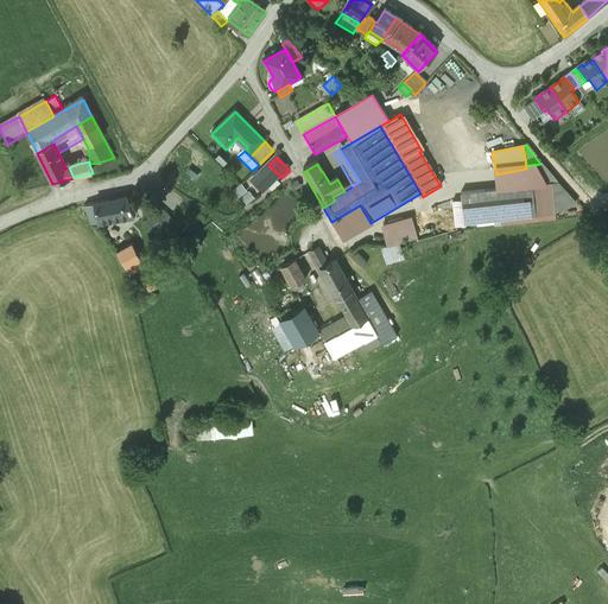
[(280,177),(268,165),(249,184),(261,196),(280,177)]
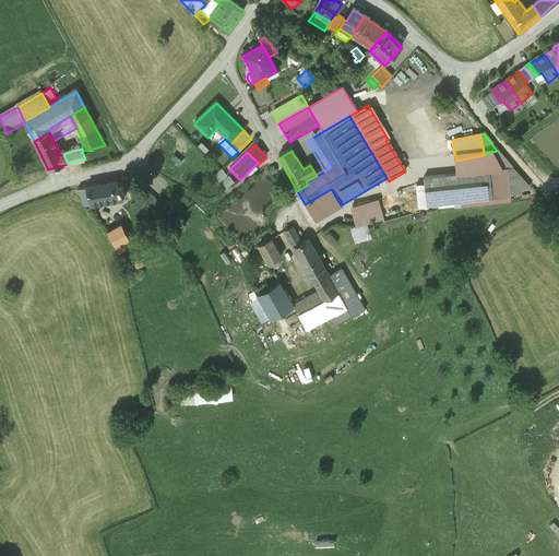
[(507,170),(510,197),(537,194),(516,169),(507,170)]
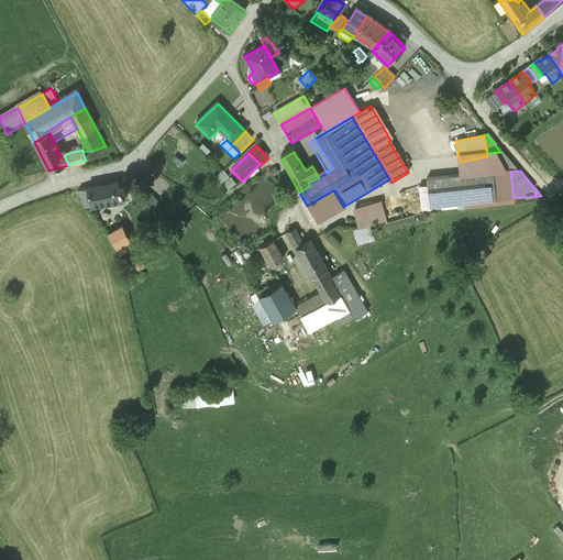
[(510,172),(494,173),(497,201),(514,199),(514,198),(510,172)]
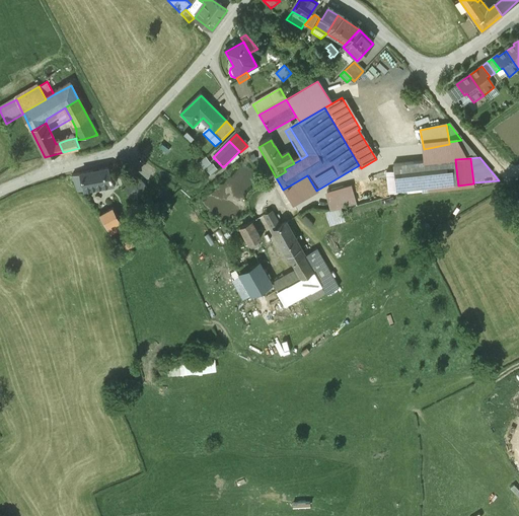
[(202,171),(210,166),(205,159),(198,164),(202,171)]
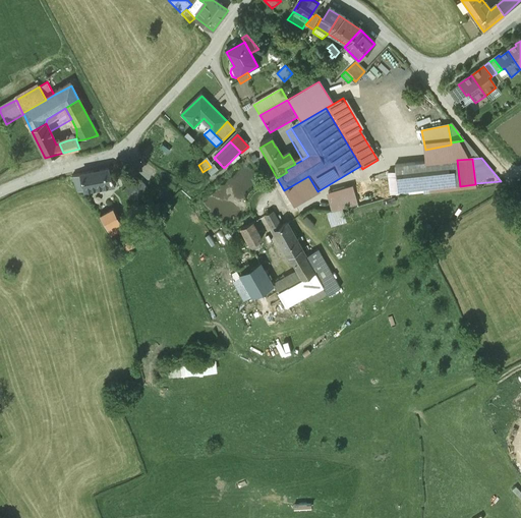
[(398,192),(407,191),(460,186),(457,160),(395,167),(396,173),(398,192)]
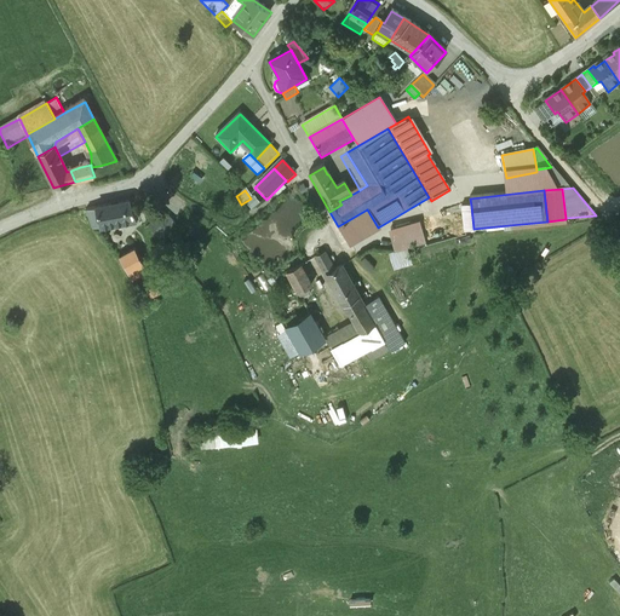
[(244,205),(250,212),(258,205),(252,197),(244,205)]
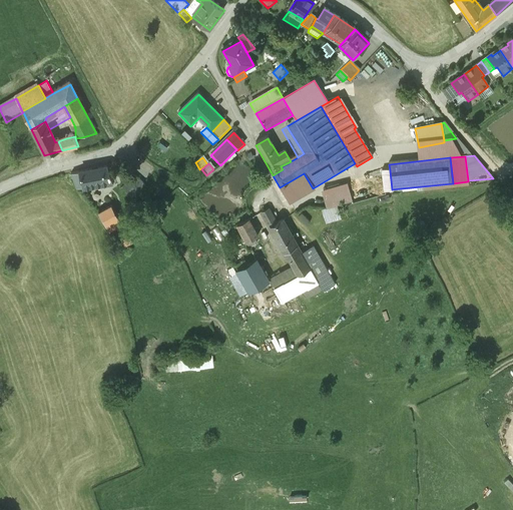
[(107,169),(79,174),(83,188),(113,183),(107,169)]
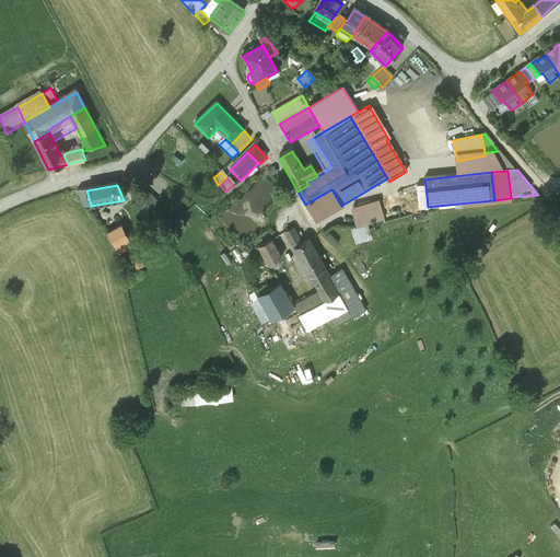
[(417,208),(428,207),(426,186),(415,187),(417,208)]
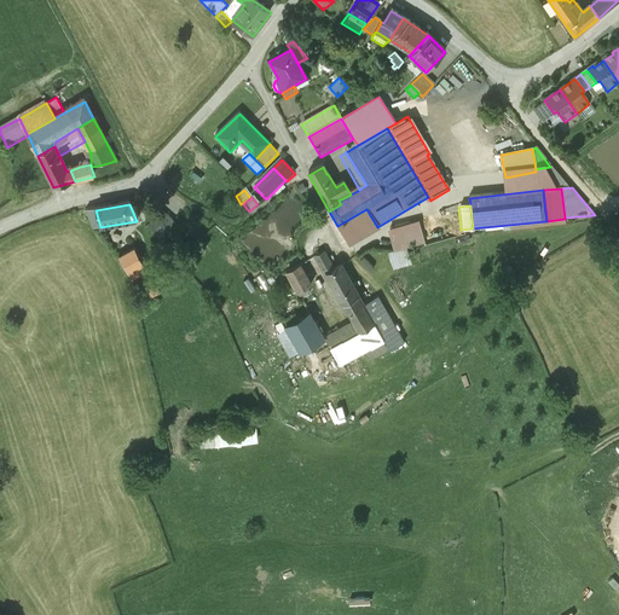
[(366,209),(337,226),(348,243),(377,227),(366,209)]
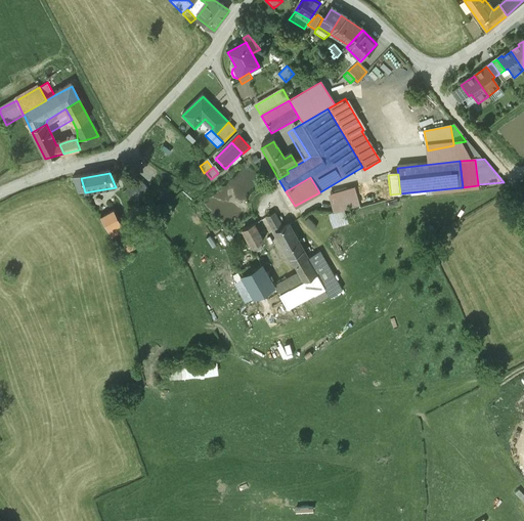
[(78,193),(85,192),(81,178),(73,179),(78,193)]
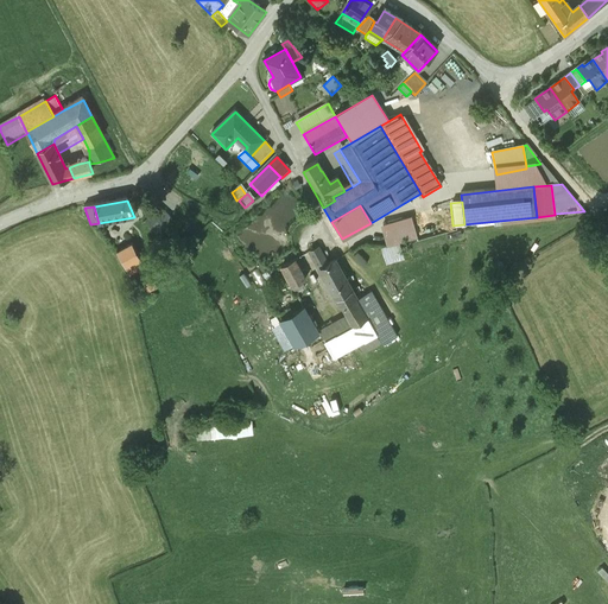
[(556,221),(555,215),(537,217),(475,223),(475,229),(556,221)]
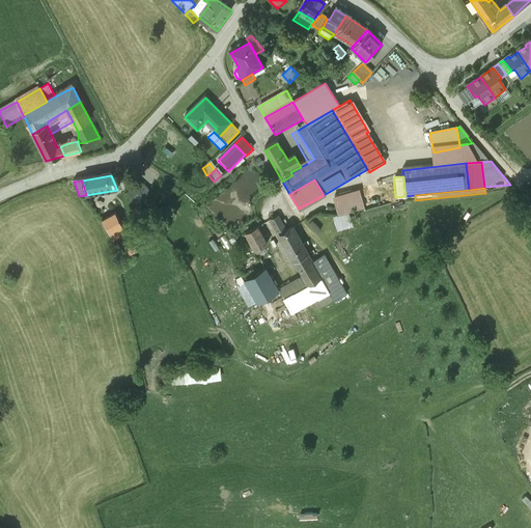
[(332,198),(337,217),(364,210),(359,192),(332,198)]
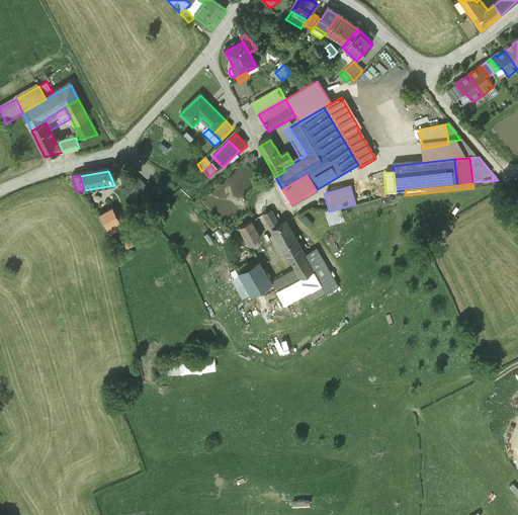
[(113,210),(100,217),(107,229),(110,236),(123,229),(113,210)]
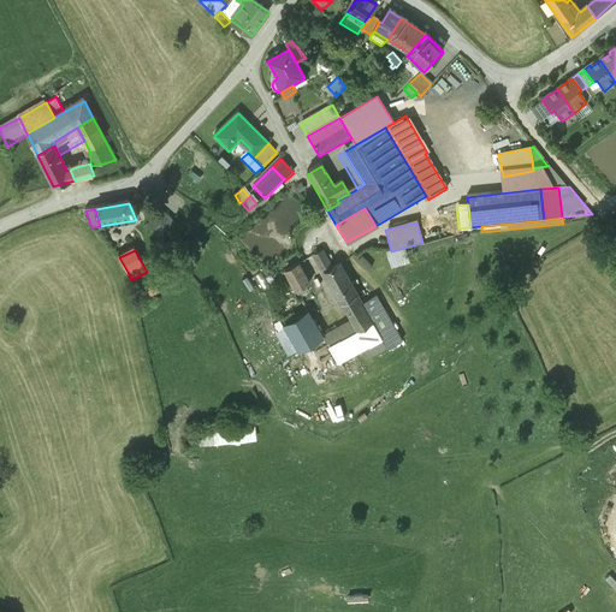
[(325,274),(331,271),(323,254),(314,256),(325,274)]
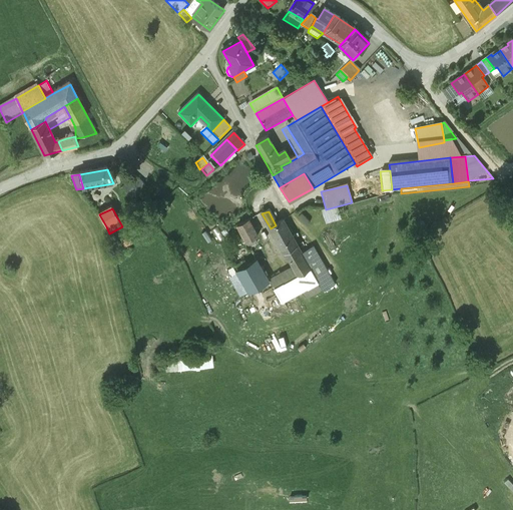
[(259,237),(248,220),(236,226),(246,243),(259,237)]
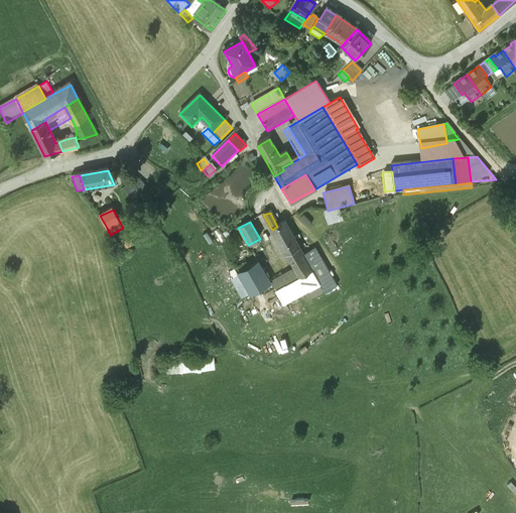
[(286,254),(297,247),(284,224),(277,227),(272,230),(286,254)]
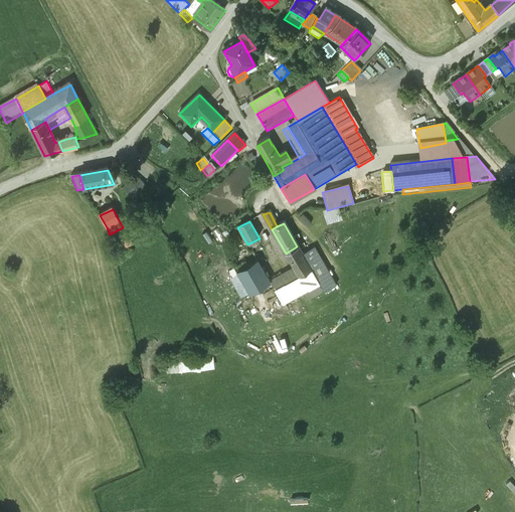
[(128,236),(122,240),(126,248),(132,245),(128,236)]
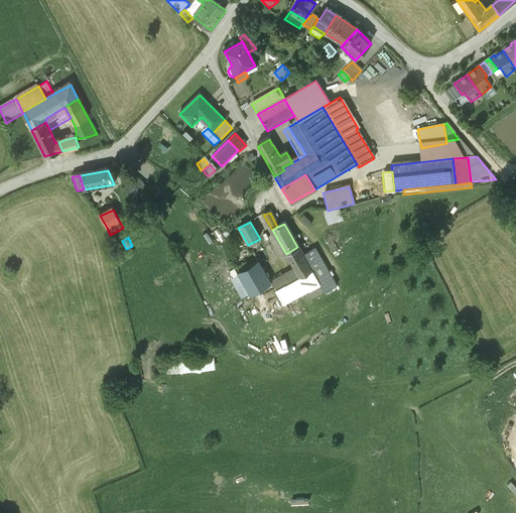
[(310,269),(303,257),(297,247),(286,254),(295,269),(299,276),(310,269)]
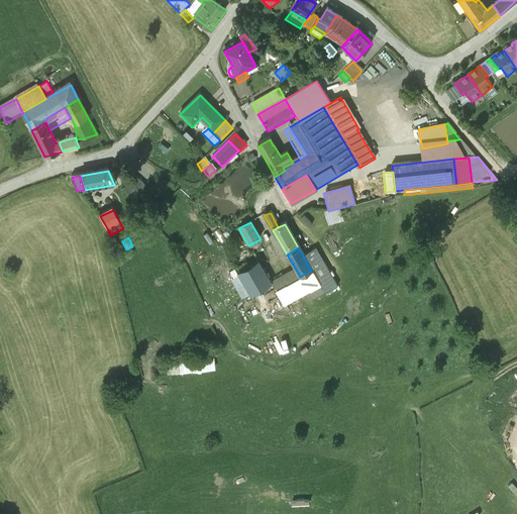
[(313,252),(304,258),(311,270),(320,285),(322,289),(331,284),(313,252)]
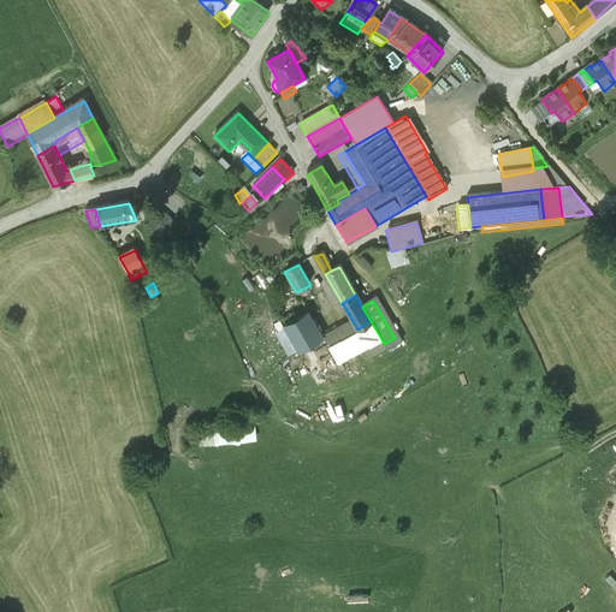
[(321,337),(307,314),(285,327),(300,352),(323,339),(330,345),(342,339),(337,331),(335,328),(321,337)]
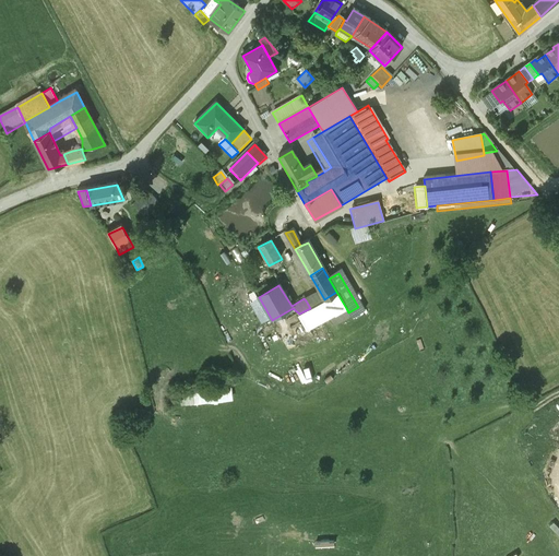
[(330,317),(346,308),(336,292),(324,299),(310,308),(299,314),(308,330),(330,317)]
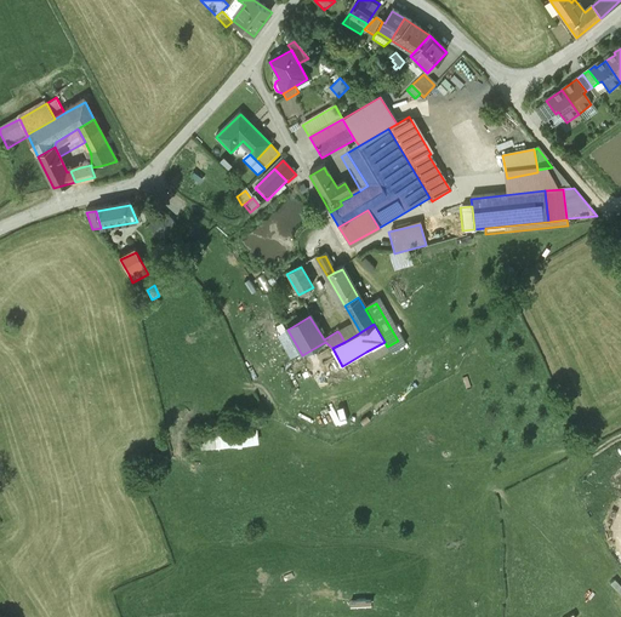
[(360,332),(355,324),(340,333),(345,342),(360,332)]
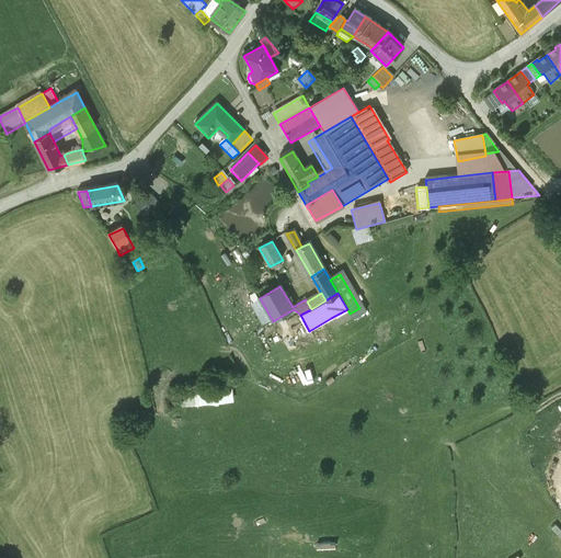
[(352,317),(350,314),(347,309),(331,318),(336,327),(352,317)]
